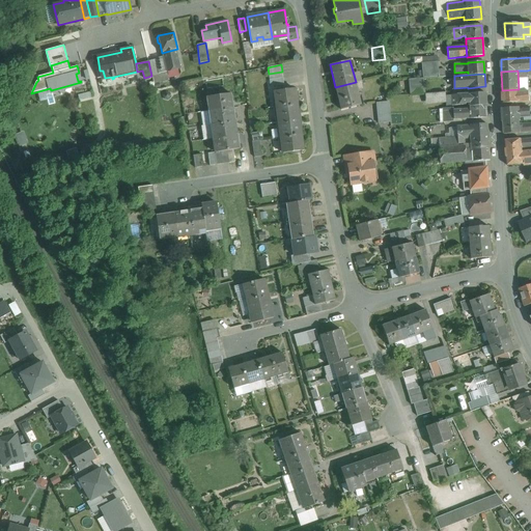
[(283,78),(270,80),(271,86),(284,84),(283,78)]
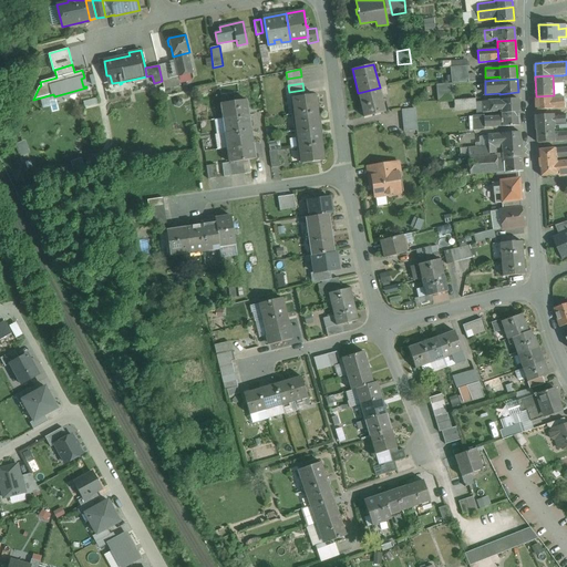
[(451,83),(436,84),(437,101),(452,100),(451,83)]
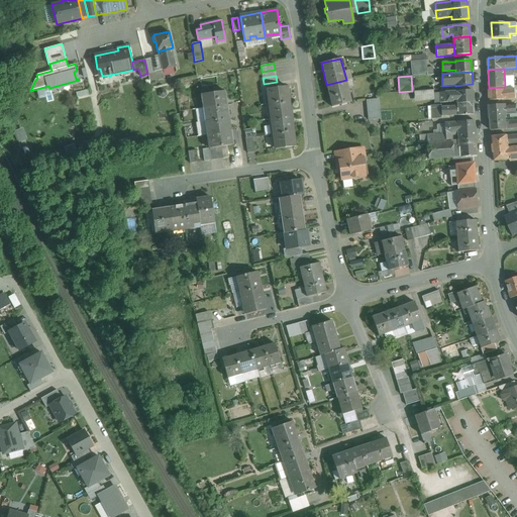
[(346,80),(326,85),(332,107),(351,102),(346,80)]
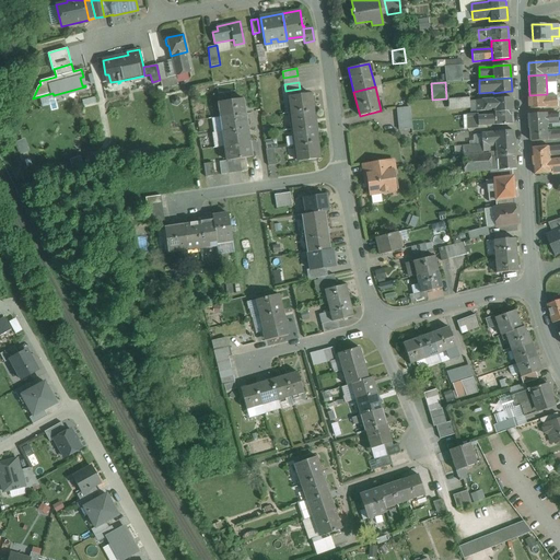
[(311,93),(290,96),(292,113),(313,109),(311,93)]
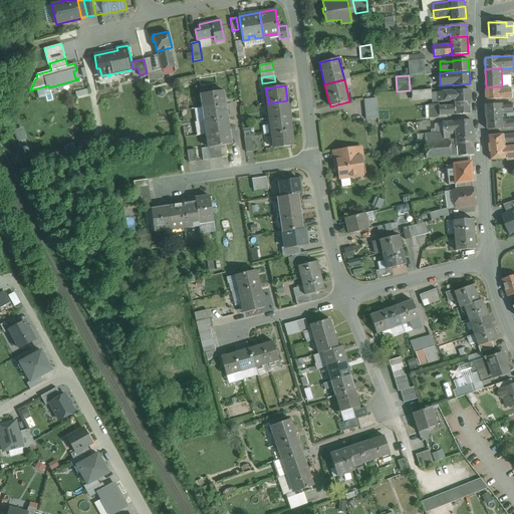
[(502,86),(486,87),(486,99),(503,98),(513,97),(512,88),(502,89),(502,86)]
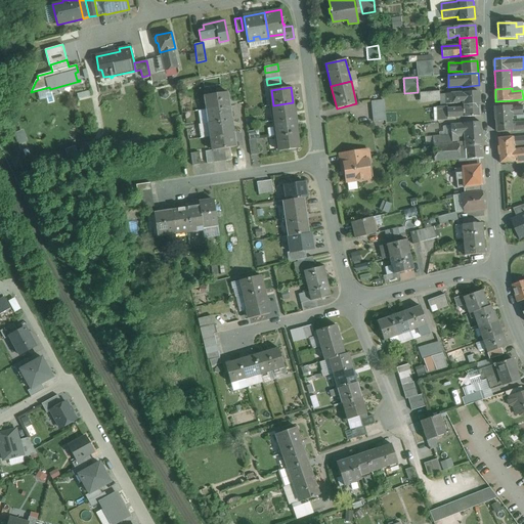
[(479,91),(463,92),(463,93),(445,94),(446,104),(460,103),(460,102),(463,101),(464,104),(479,103),(479,91)]
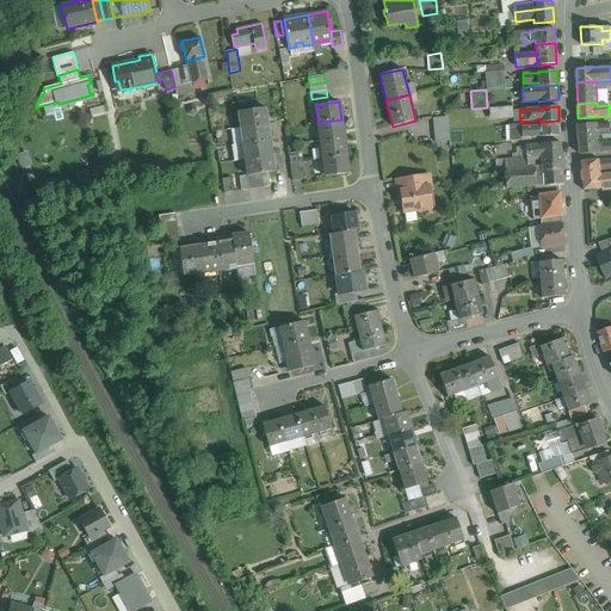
[(265,107),(238,111),(240,128),(269,124),(265,107)]
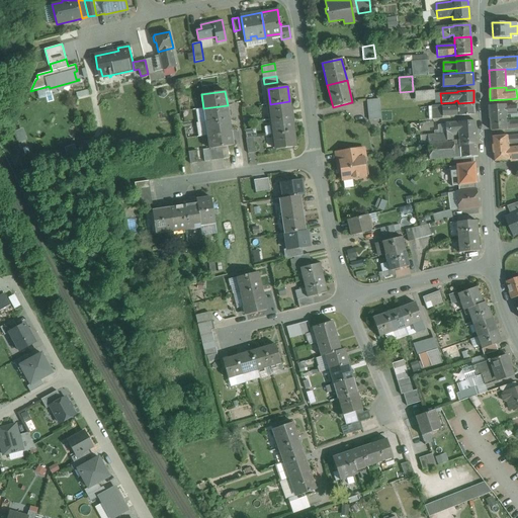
[(289,101),(270,104),(272,119),(291,116),(289,101)]
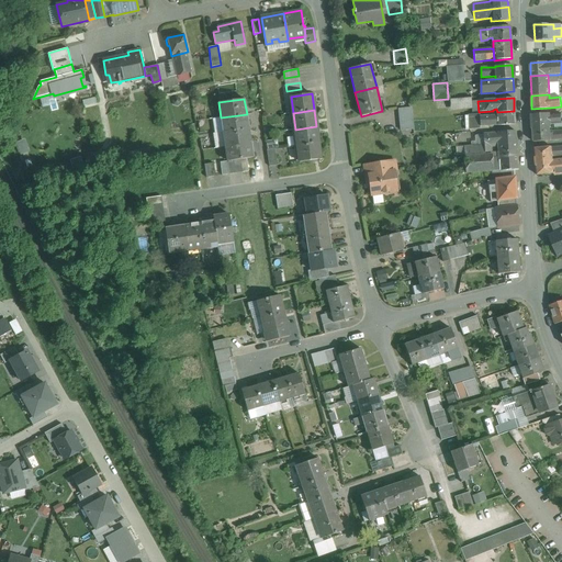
[(514,111),(497,112),(497,115),(480,116),(480,126),(497,125),(515,124),(514,111)]
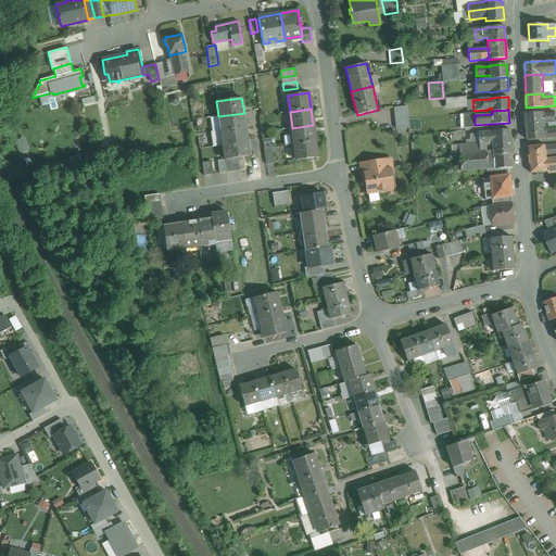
[(244,113),(218,116),(220,130),(247,127),(244,113)]
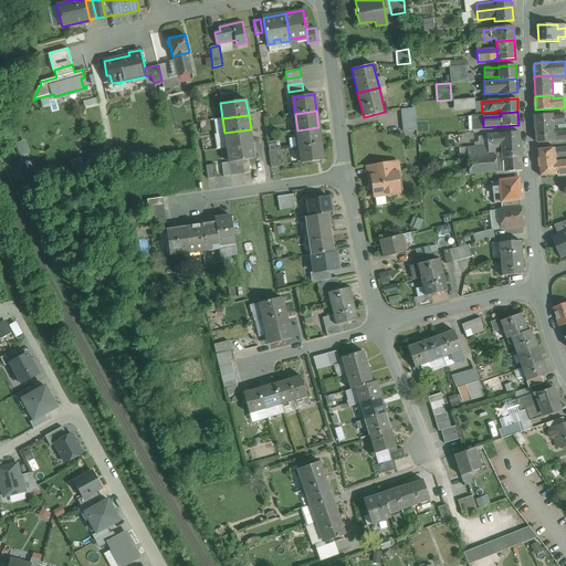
[(554,115),(536,116),(536,129),(554,128),(554,125),(558,124),(565,124),(565,123),(564,115),(554,115)]
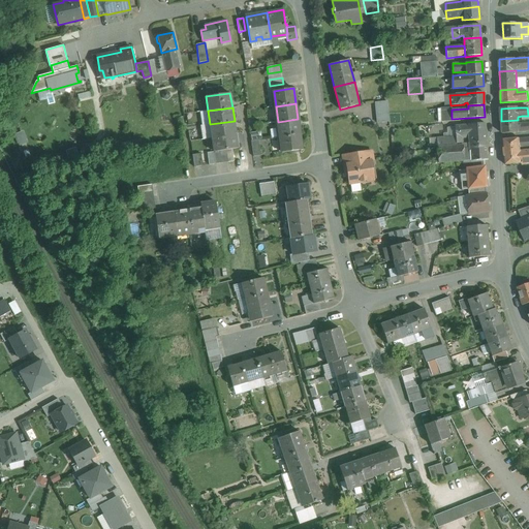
[(389,114),(376,116),(377,123),(390,121),(389,114)]
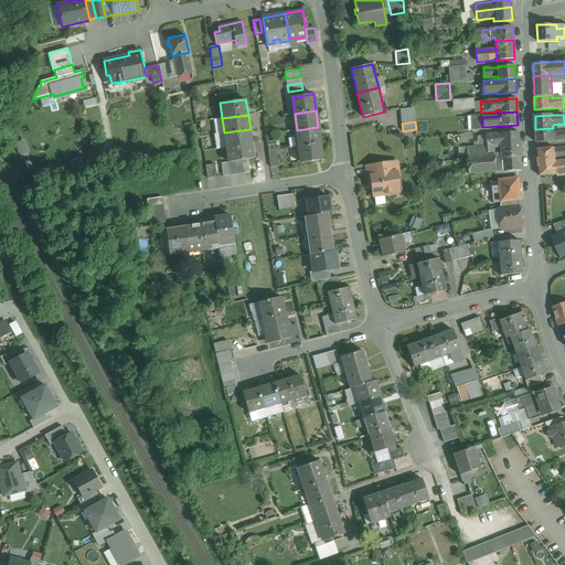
[(318,127),(297,130),(299,147),(320,144),(318,127)]
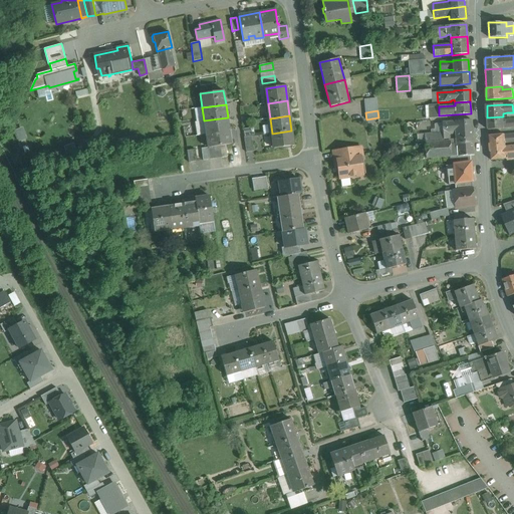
[(503,116),(487,117),(488,130),(504,129),(503,120),(503,116)]
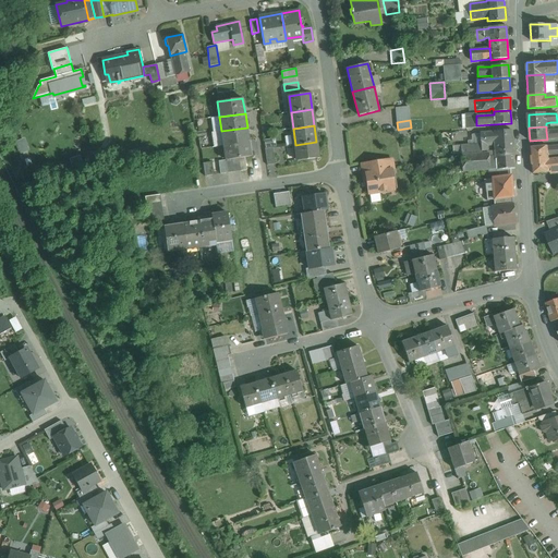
[(247,128),(221,131),(223,146),(250,142),(247,128)]
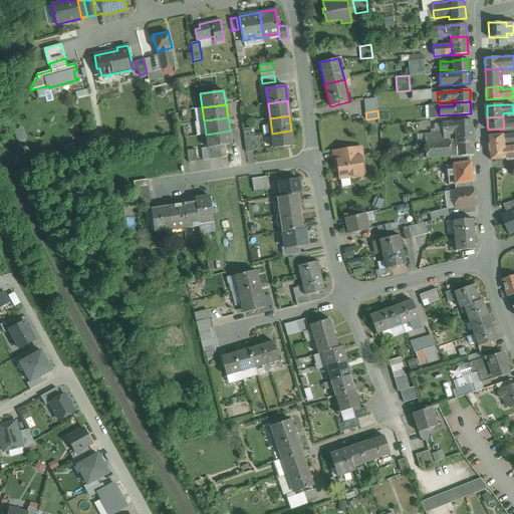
[(513,118),(503,120),(504,129),(513,126),(513,118)]
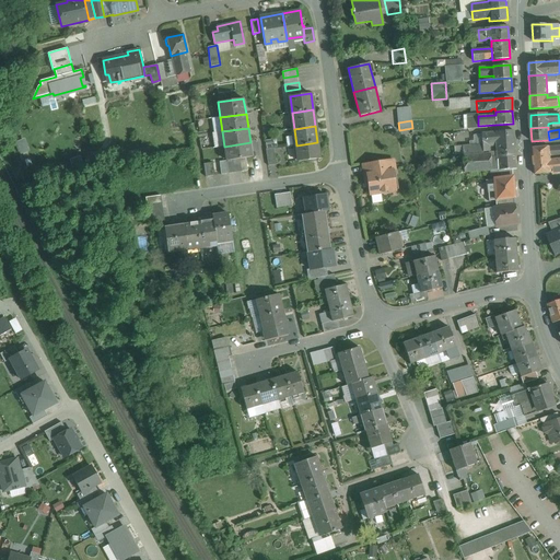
[(513,130),(496,131),(496,132),(481,133),(482,144),(482,152),(490,151),(490,147),(497,146),(497,151),(515,150),(513,130)]
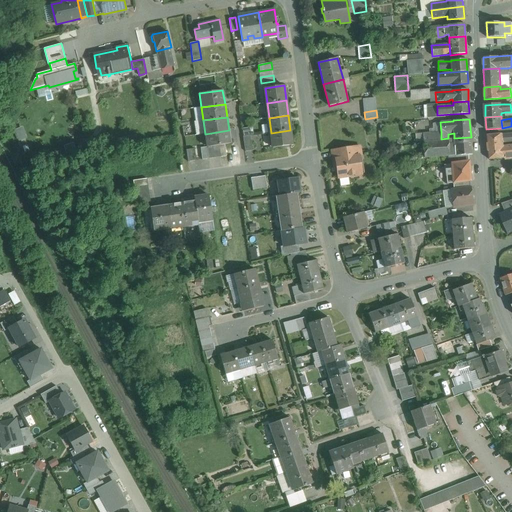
[(24,128),(17,129),(19,139),(26,137),(24,128)]
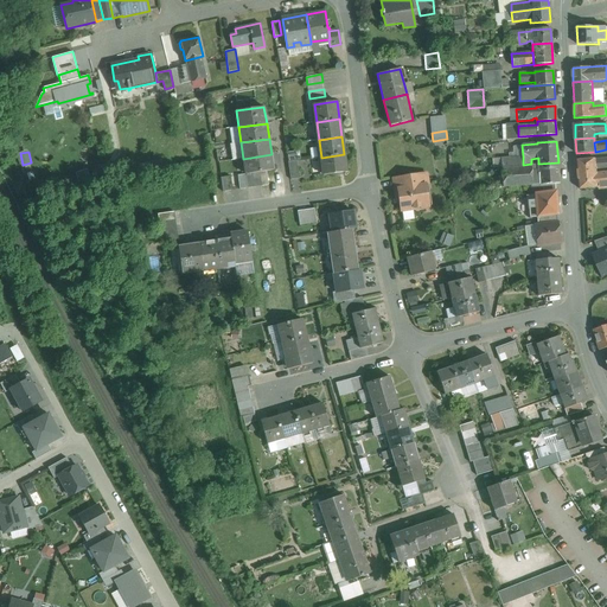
[(272,154),(243,159),(246,174),(253,173),(260,172),(267,171),(274,170),(272,154)]
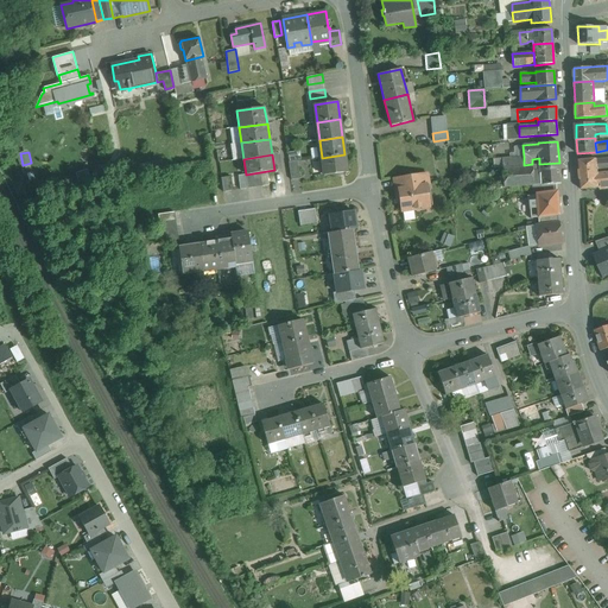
[(344,154),(322,158),(324,175),(347,172),(344,154)]
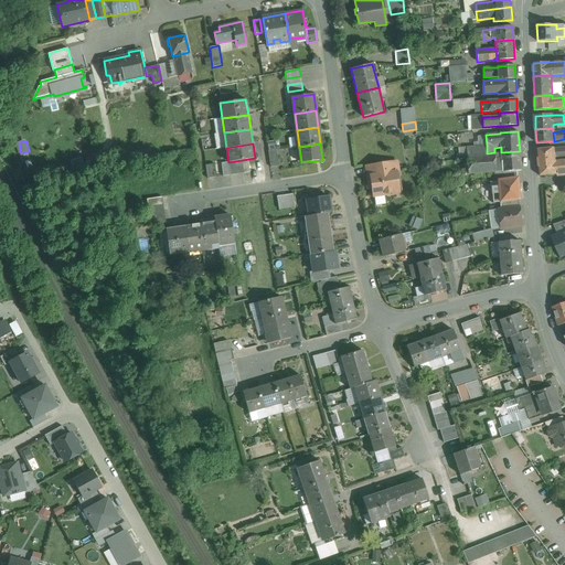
[(487,146),(467,148),(467,157),(488,156),(487,153),(487,146)]
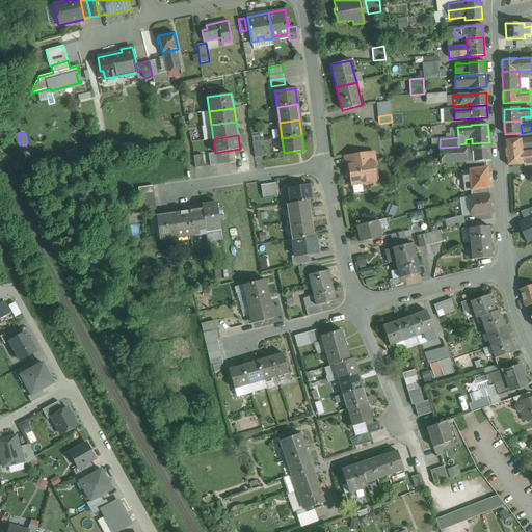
[(522,139),(506,140),(507,153),(523,152),(523,149),(531,148),(531,138),(522,139)]
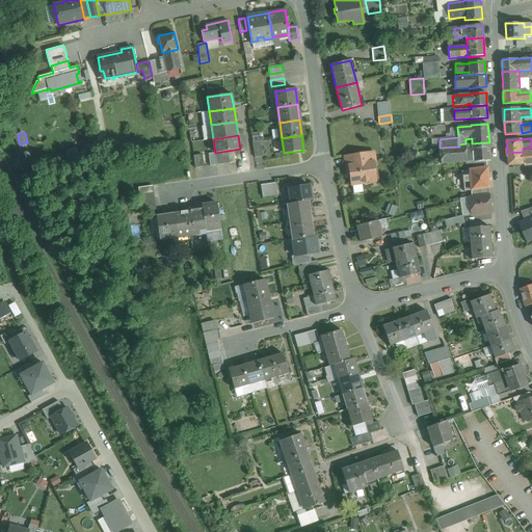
[(260,140),(253,141),(255,157),(262,156),(260,140)]
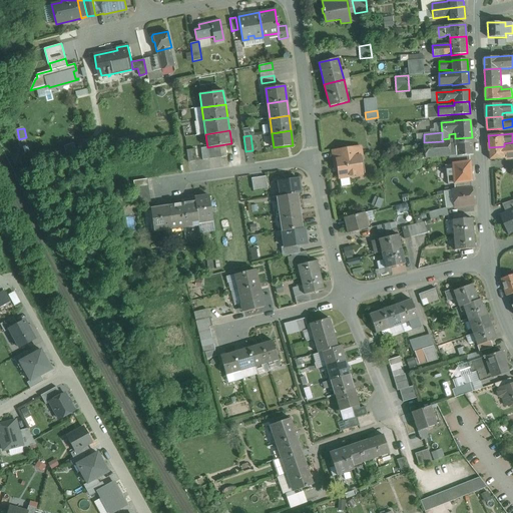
[(472,137),(455,138),(455,143),(449,143),(450,156),(449,156),(450,164),(450,165),(453,164),(452,164),(469,161),(469,155),(473,154),(472,137)]
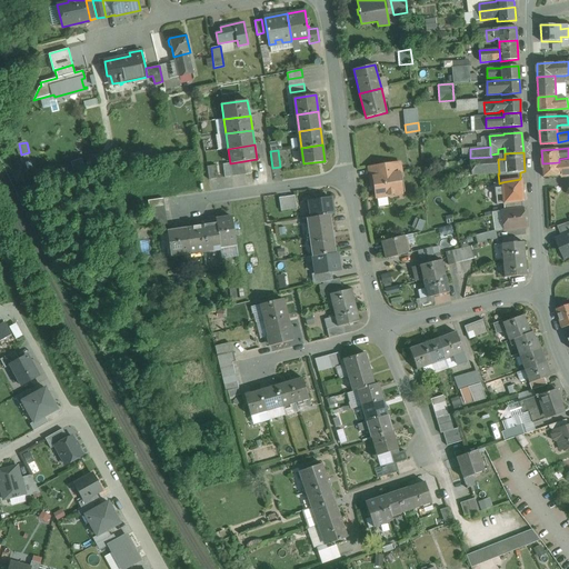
[(491,157),(470,158),(471,169),(471,175),(498,173),(499,173),(498,159),(498,157),(491,157)]
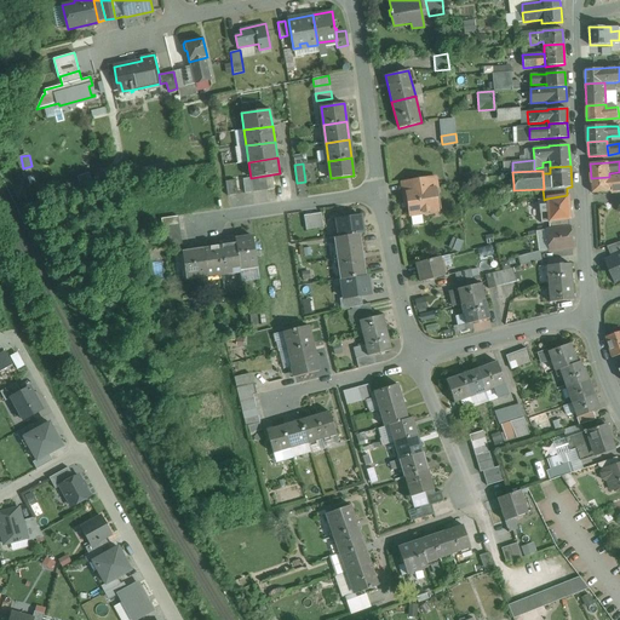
[(619,174),(609,177),(591,178),(592,193),(612,191),(619,190),(619,174)]
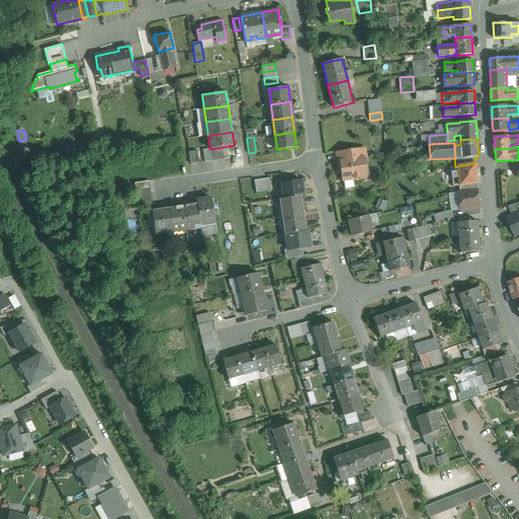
[(365,148),(349,151),(350,157),(347,157),(347,161),(340,163),(343,179),(361,176),(361,171),(365,170),(365,171),(366,171),(364,159),(366,158),(365,148)]
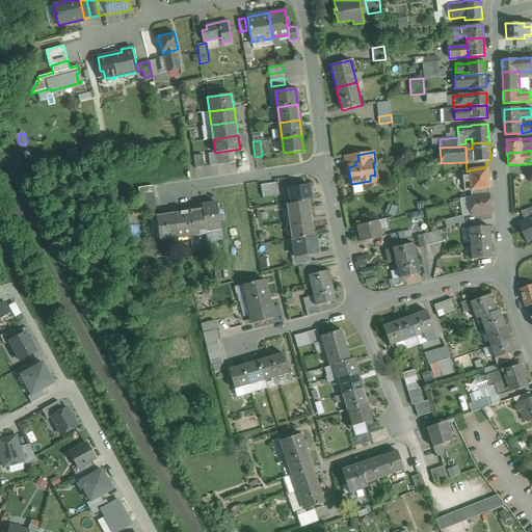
[(215,153),(208,154),(210,166),(217,165),(215,153)]
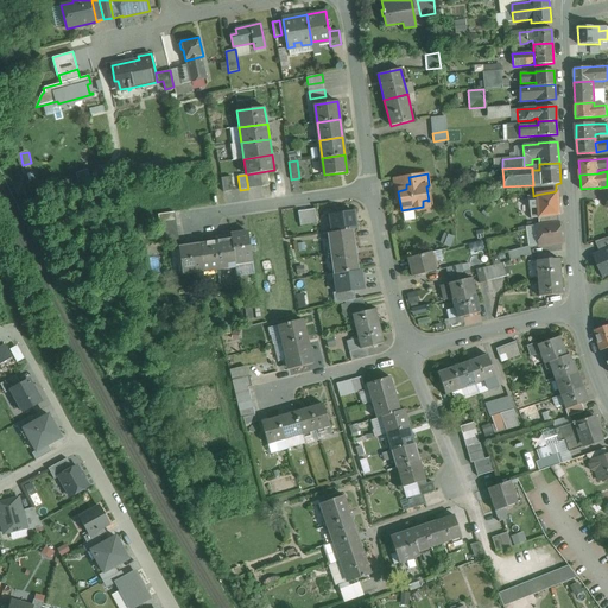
[(230,177),(221,178),(223,192),(233,191),(230,177)]
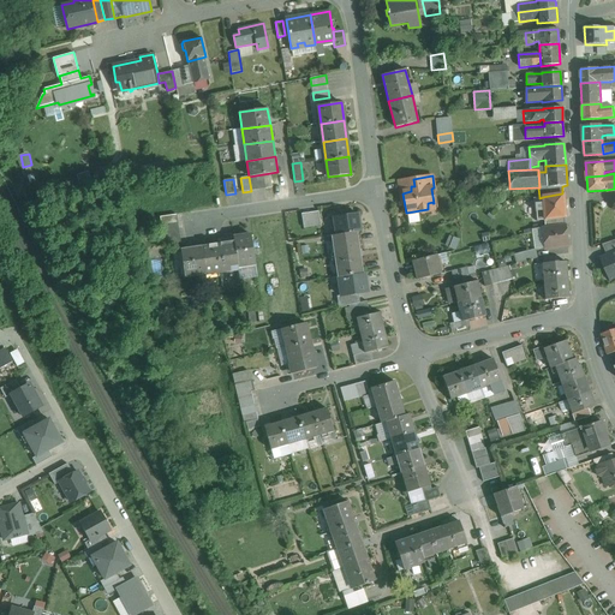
[(413,179),(398,181),(400,193),(402,193),(411,191),(411,186),(415,186),(413,179)]
